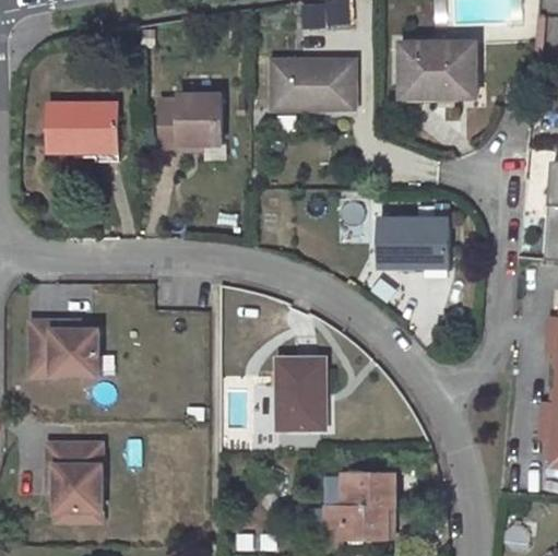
[(304,0),(305,24),(352,22),(349,0),(304,0)]
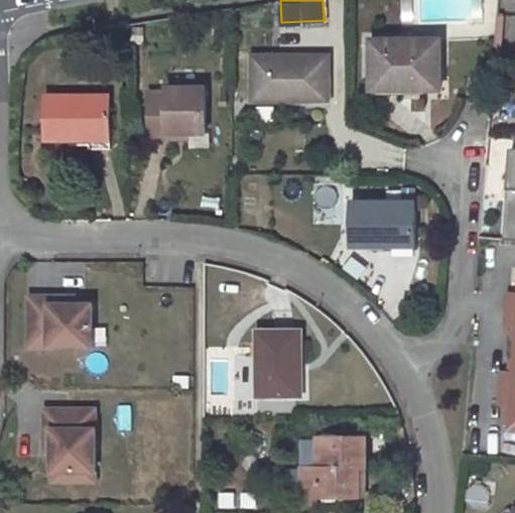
[(440,36),(372,36),(373,85),(439,85),(440,36)]
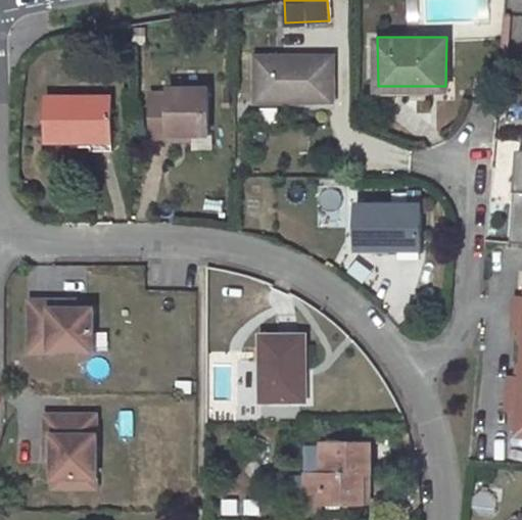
[(332,53),(255,53),(255,98),(331,98),(332,53)]
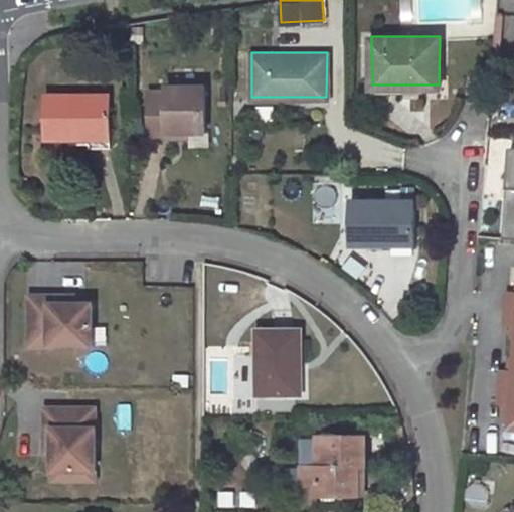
[(204,87),(166,87),(166,92),(149,92),(149,131),(204,132),(204,87)]
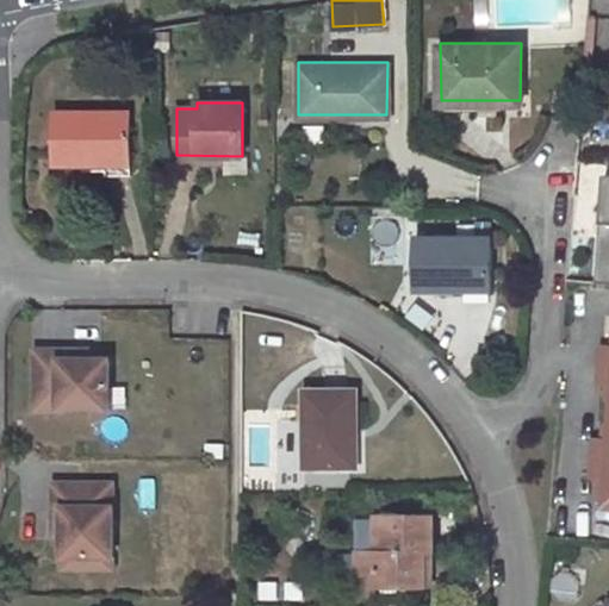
[(129,110),(54,110),(53,160),(129,160),(129,110)]
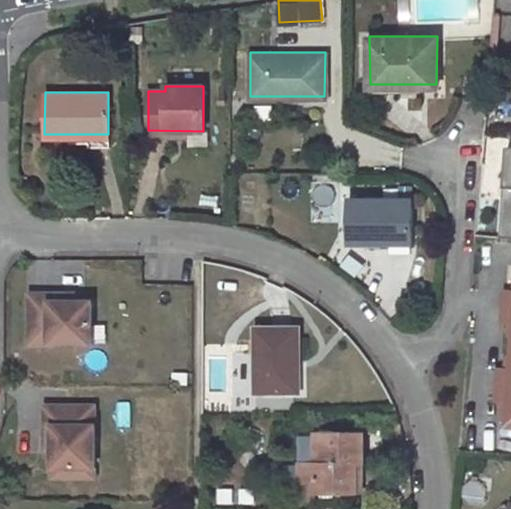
[(500,175),(503,133),(486,132),(483,174),(500,175)]
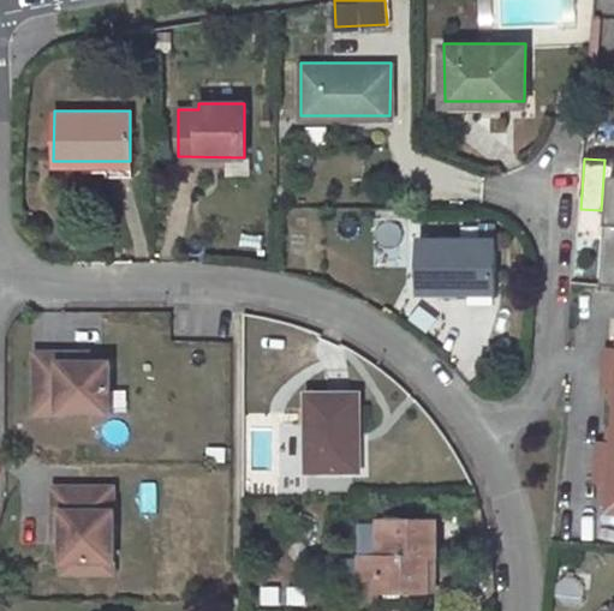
[(613,184),(604,184),(600,243),(613,244),(613,184)]
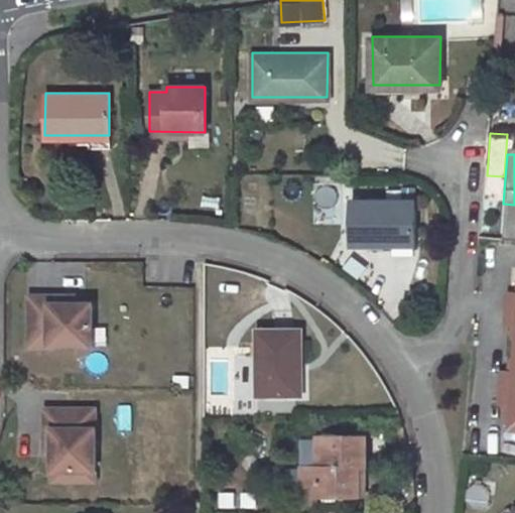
[(351,199),(350,241),(414,242),(415,200),(351,199)]
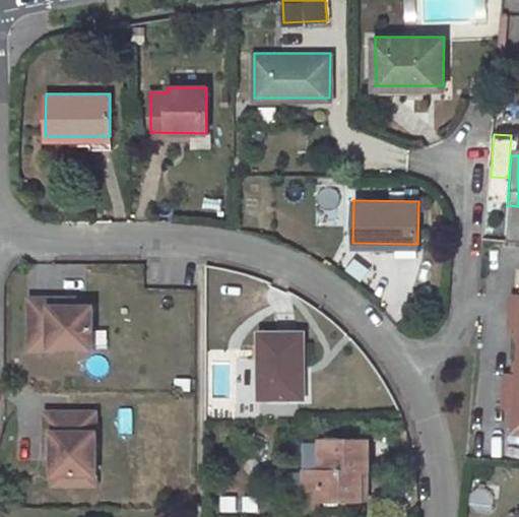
[(518,430),(518,289),(511,289),(509,325),(518,325),(518,369),(506,369),(503,404),(518,405),(517,430),(518,430)]
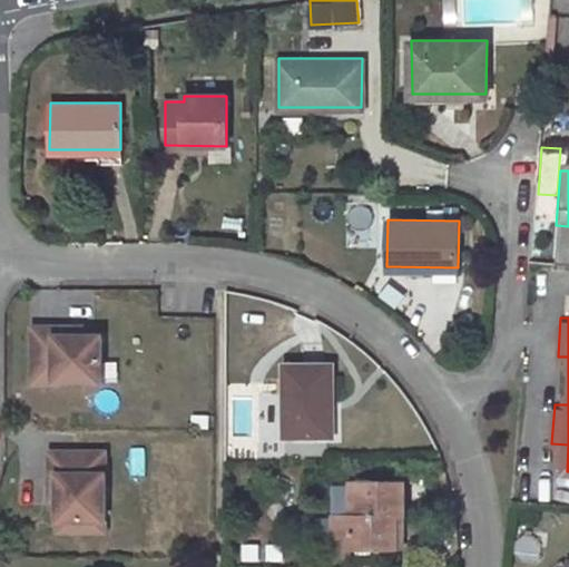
[(100,381),(100,333),(80,333),(70,333),(70,325),(31,325),(31,381),(100,381)]
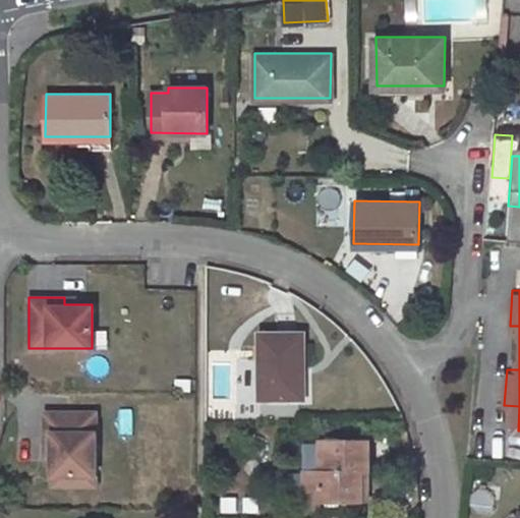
[(296,398),(296,364),(302,364),(302,331),(258,331),(257,398),(296,398)]
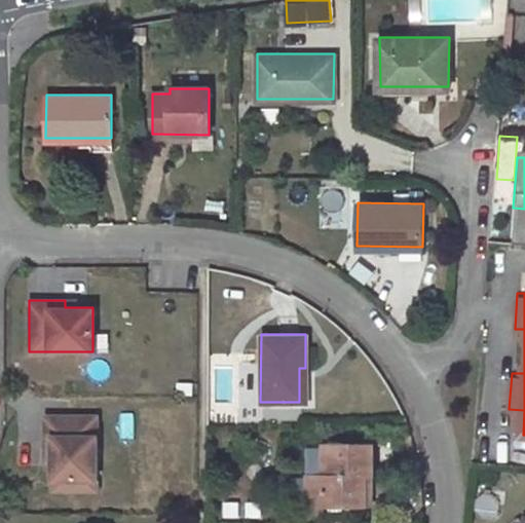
[(97,479),(97,416),(45,416),(45,452),(53,452),(53,461),(53,479),(97,479)]
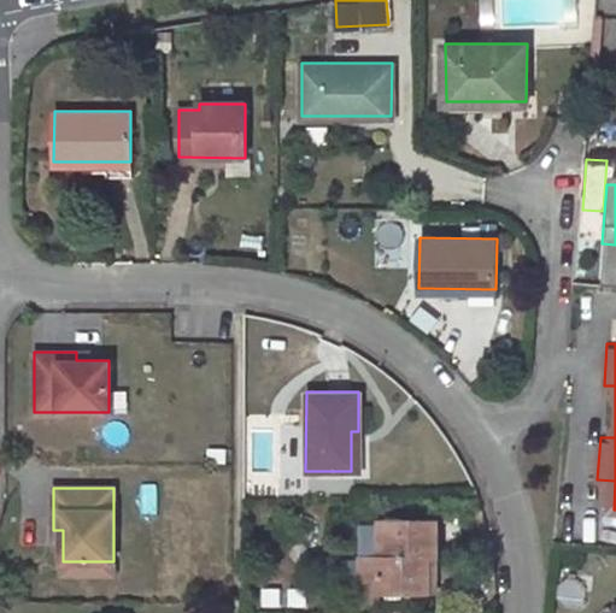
[(385,554),(359,554),(359,579),(368,579),(368,591),(424,591),(424,556),(432,556),(433,520),(385,520),(385,554)]
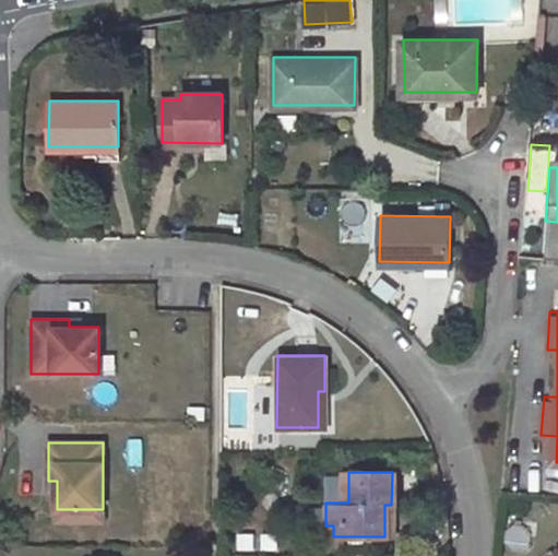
[(103,520),(103,509),(57,509),(57,520),(103,520)]
